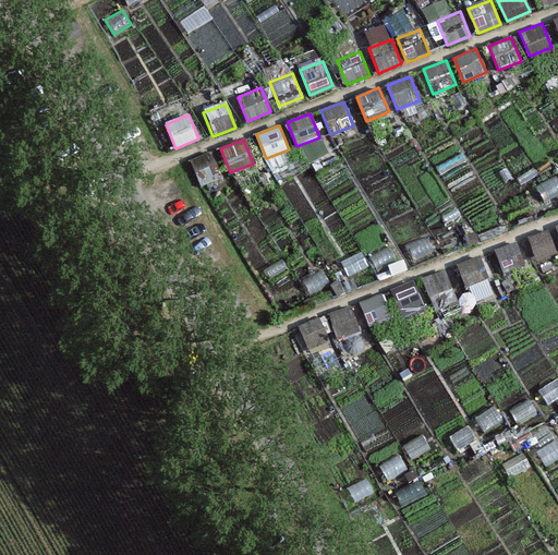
[(211,152),(189,161),(198,185),(221,177),(211,152)]
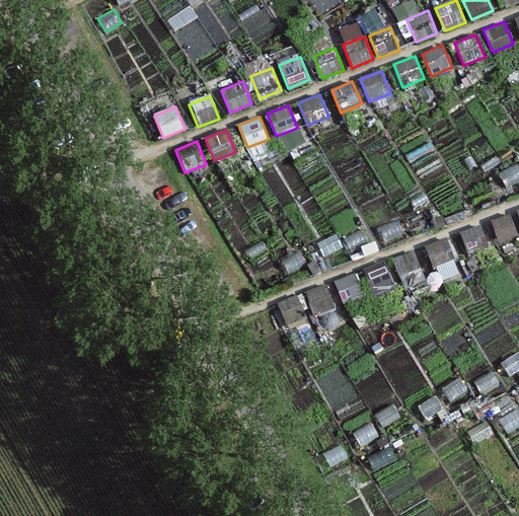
[(518,166),(517,162),(498,172),(504,186),(518,177),(518,166)]
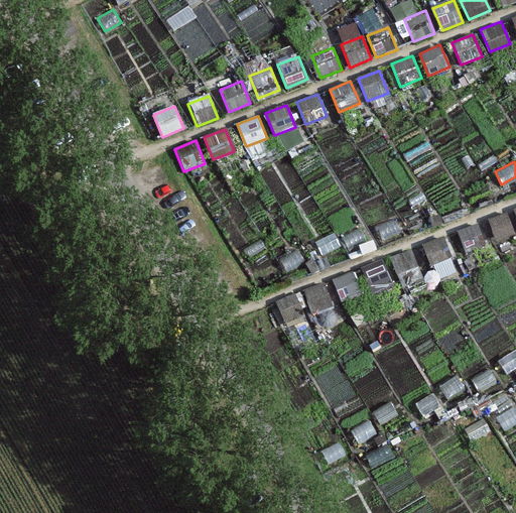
[(507,213),(486,222),(495,244),(515,236),(507,213)]
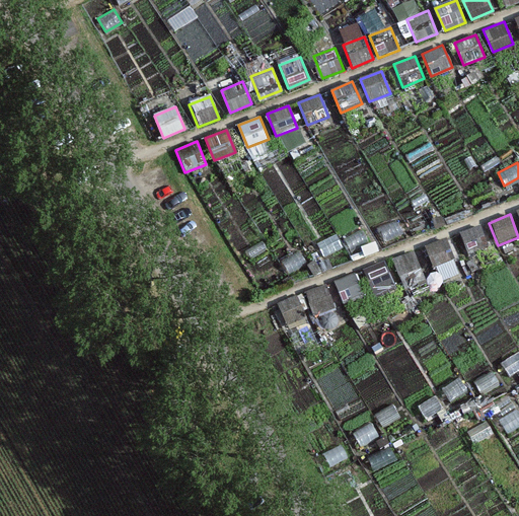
[(396,218),(376,227),(383,240),(402,231),(396,218)]
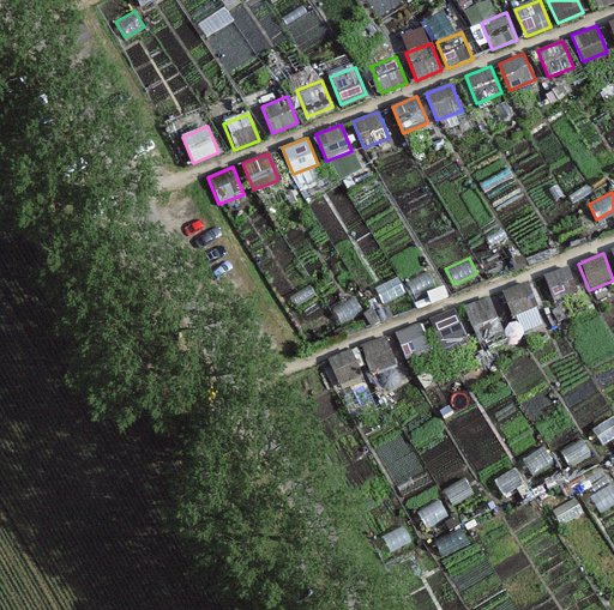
[(569,265),(543,276),(554,302),(579,291),(569,265)]
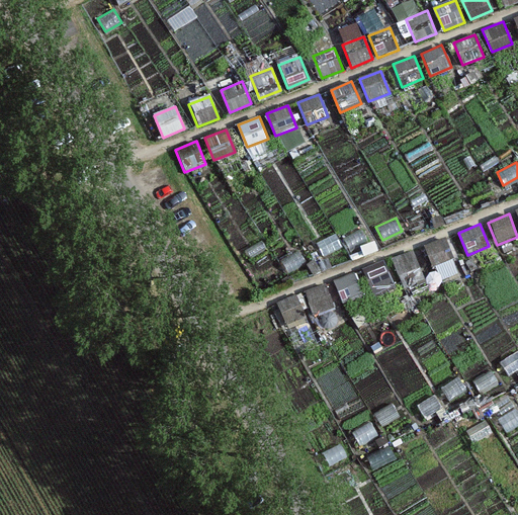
[(361,227),(342,237),(350,250),(368,239),(361,227)]
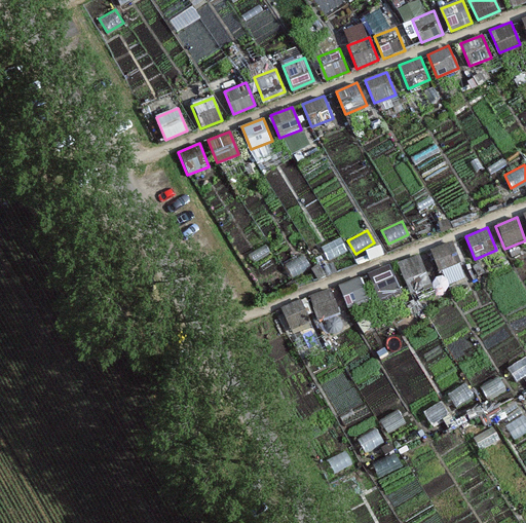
[(341,235),(322,246),(328,259),(348,249),(341,235)]
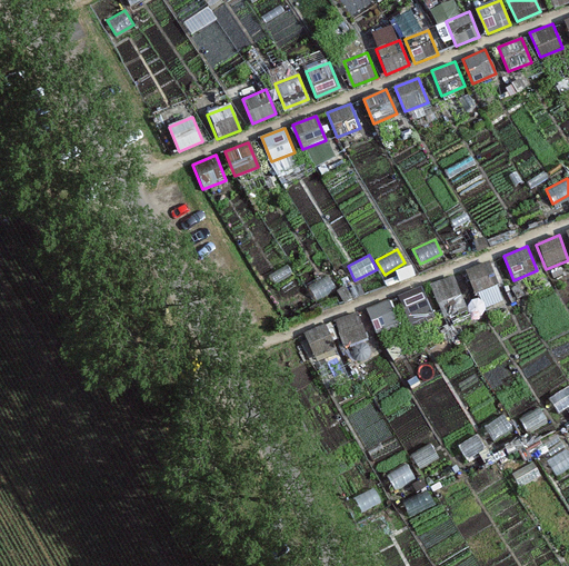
[(489,261),(466,271),(476,296),(499,286),(489,261)]
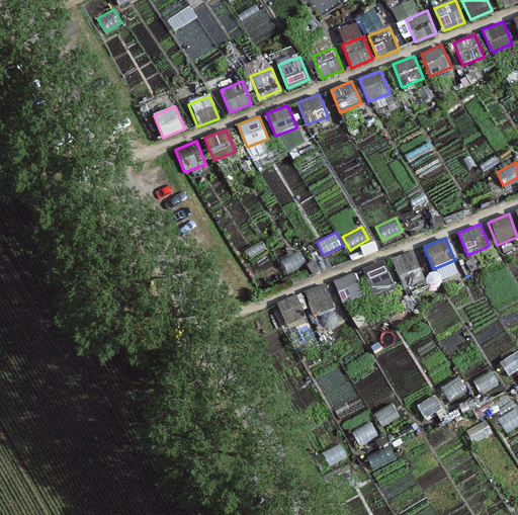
[(298,248),(279,259),(287,272),(306,261),(298,248)]
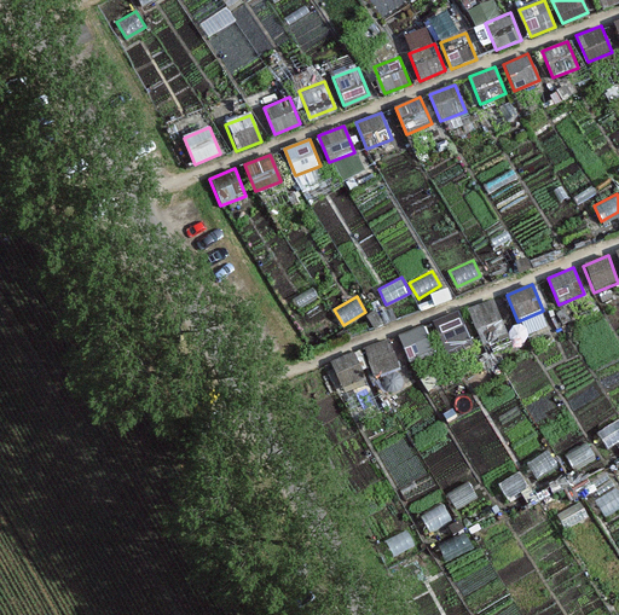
[(492,299),(467,308),(478,335),(503,325),(492,299)]
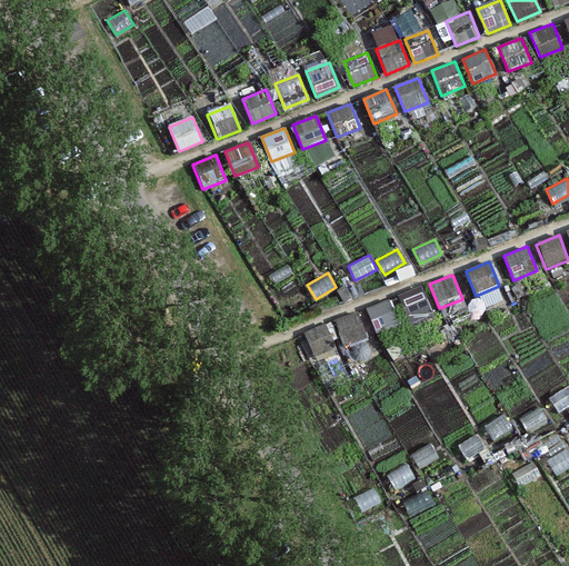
[(422,286),(399,296),(409,320),(432,310),(422,286)]
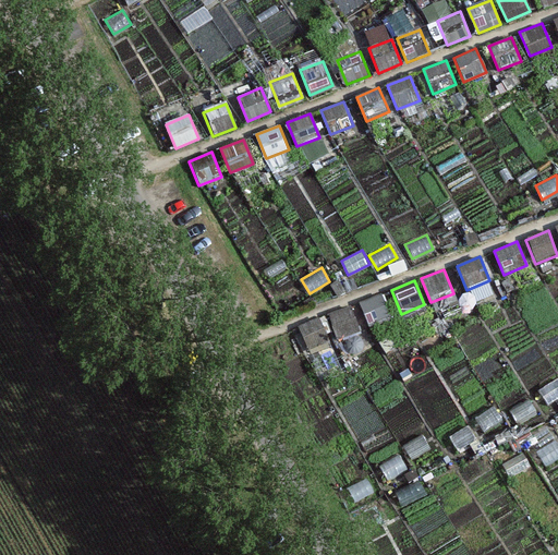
[(381,292),(359,302),(368,326),(391,316),(381,292)]
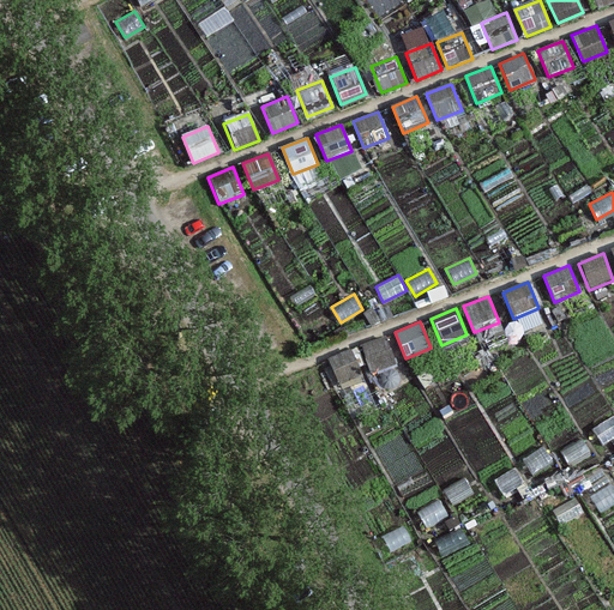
[(386,334),(361,345),(372,372),(397,362),(386,334)]
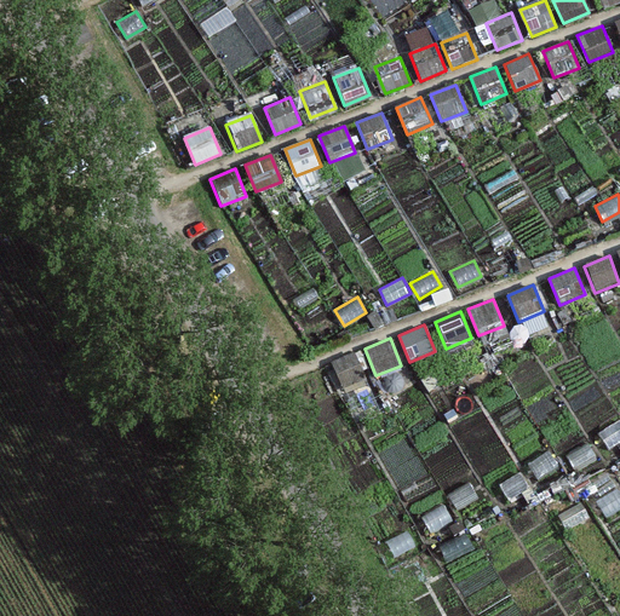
[(356,351),(331,361),(342,387),(367,378),(356,351)]
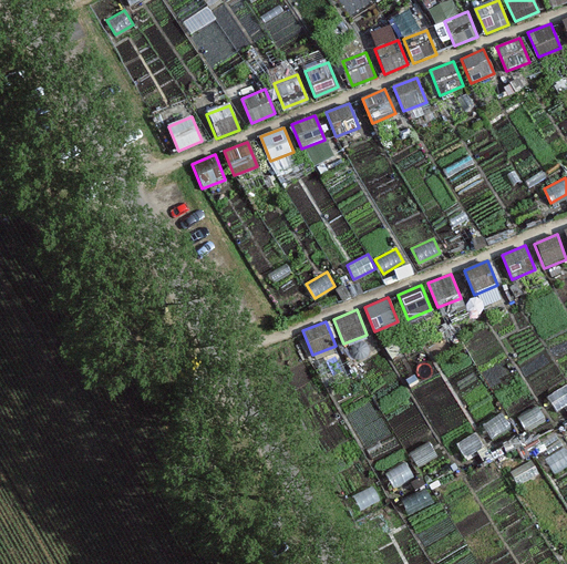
[(566,385),(547,397),(555,410),(566,403),(566,385)]
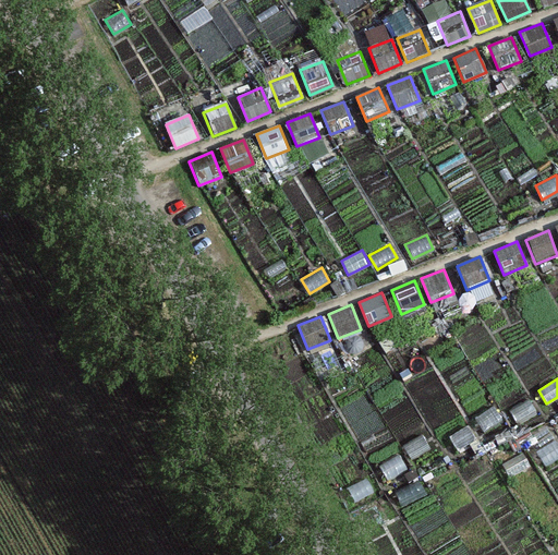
[(529,397),(508,409),(516,423),(536,411),(529,397)]
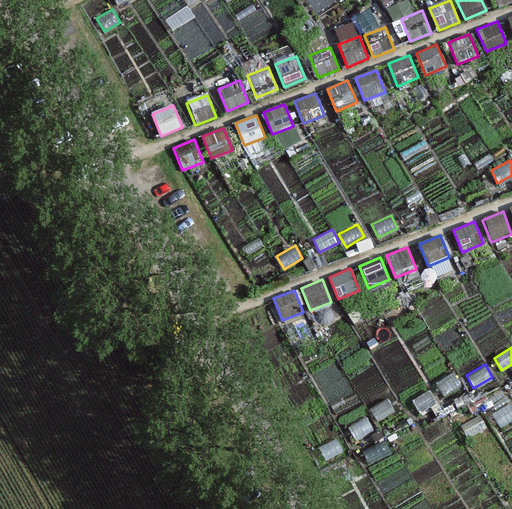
[(454,372),(436,382),(443,395),(462,384),(454,372)]
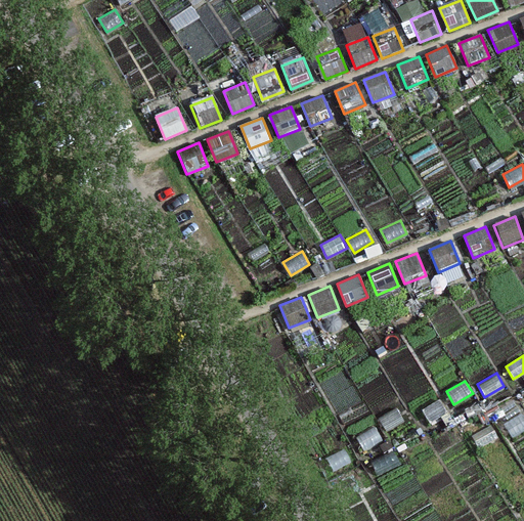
[(440,399),(421,409),(429,423),(447,413),(440,399)]
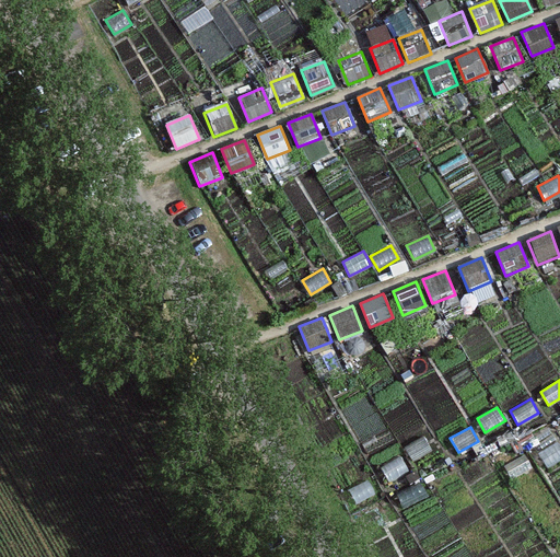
[(424,436),(404,447),(411,461),(432,449),(424,436)]
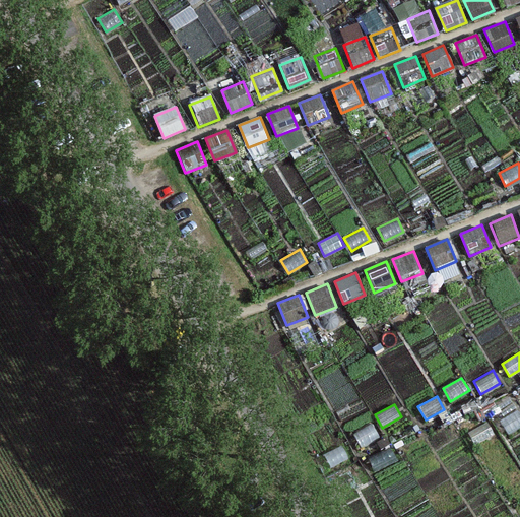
[(519,412),(518,409),(499,421),(506,433),(519,425),(519,412)]
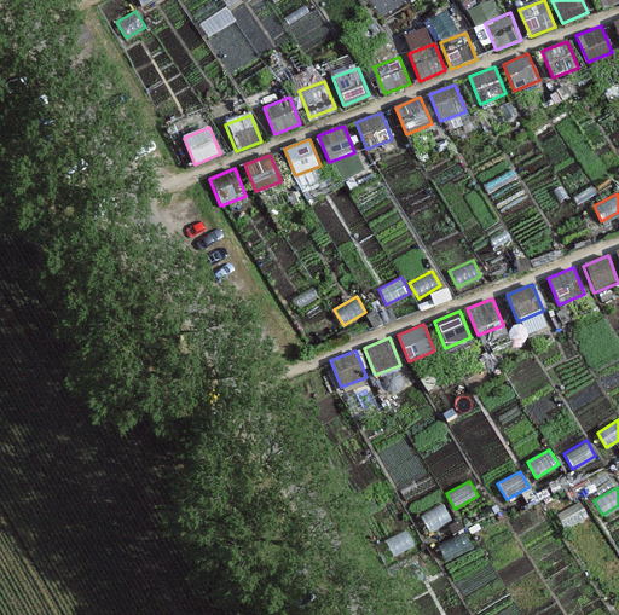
[(443,503),(420,516),(428,531),(451,518),(443,503)]
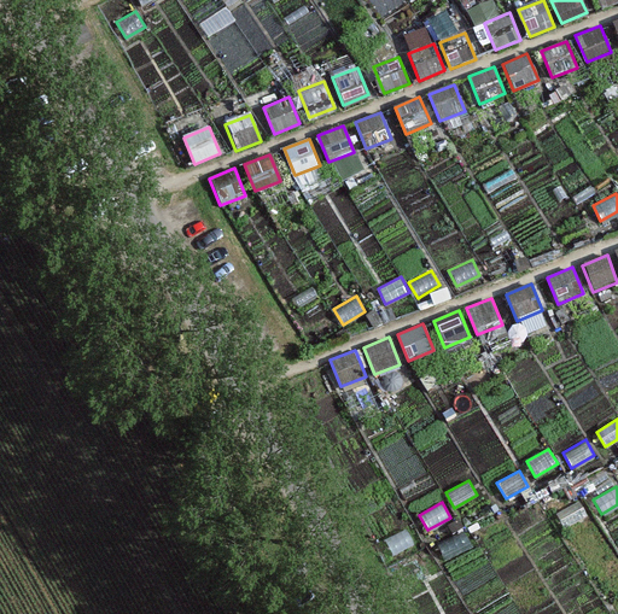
[(465,530),(436,545),(444,560),(472,544),(465,530)]
